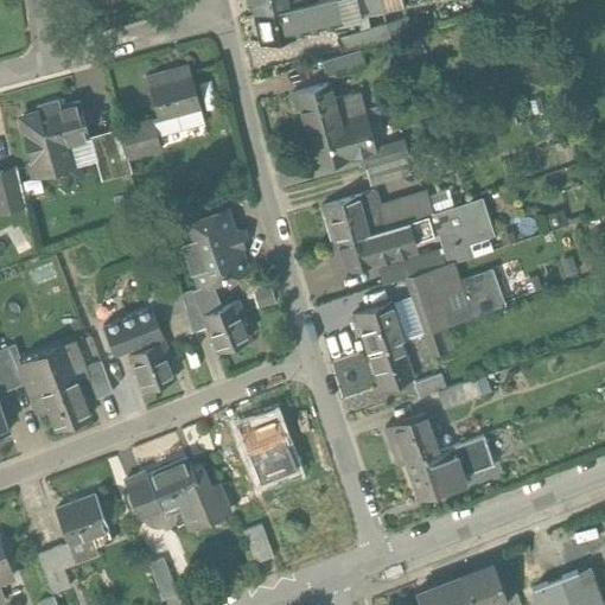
[(254,0),(259,18),(317,6),(316,0),(254,0)]
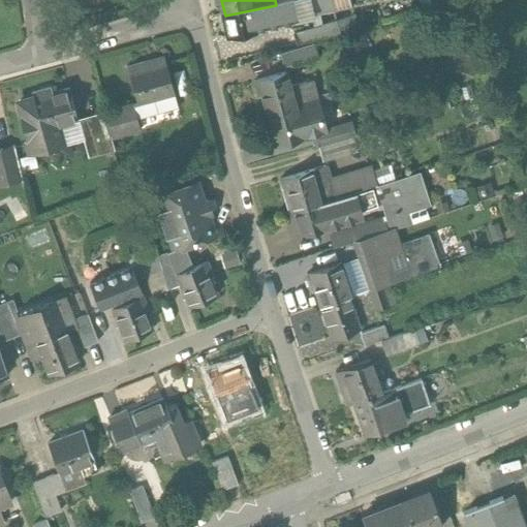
[(276,5),(225,16),(230,41),(260,34),(259,31),(314,19),(310,0),(297,0),(289,2),(276,5)]
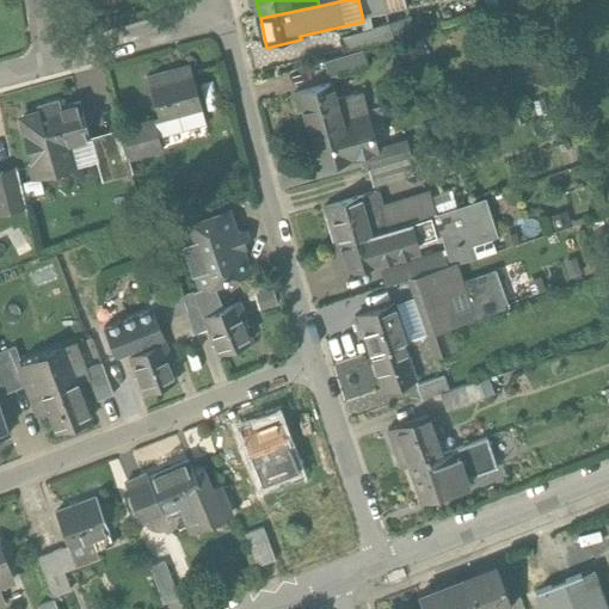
[(385,0),(358,0),(363,22),(388,17),(385,0)]
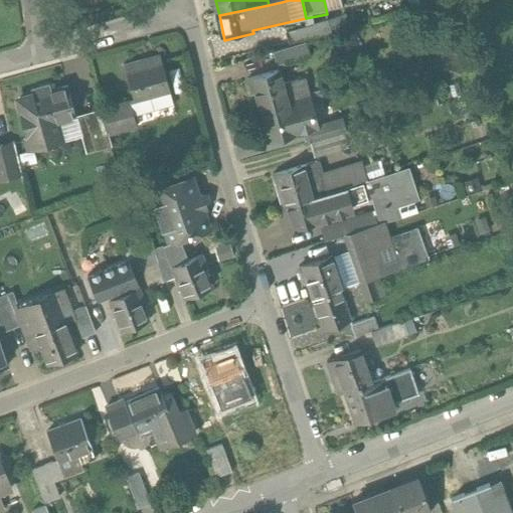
[(346,18),(289,35),(294,49),(307,45),(351,32),(346,18)]
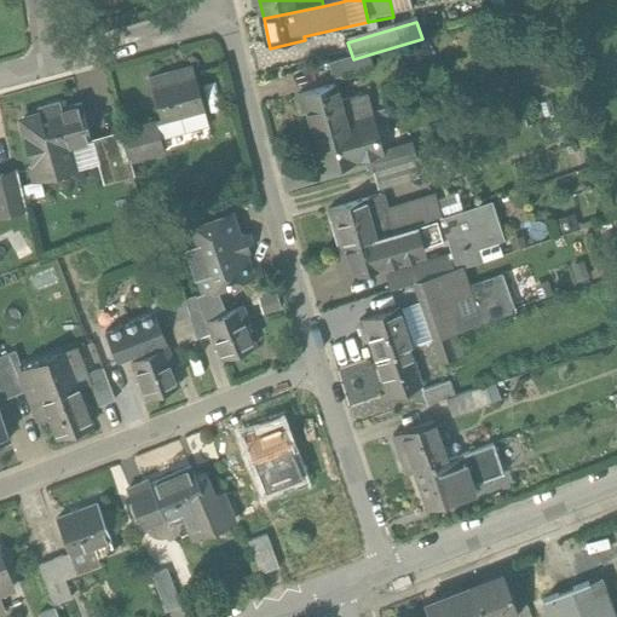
[(353,59),(330,67),(334,81),(374,69),(369,55),(353,59)]
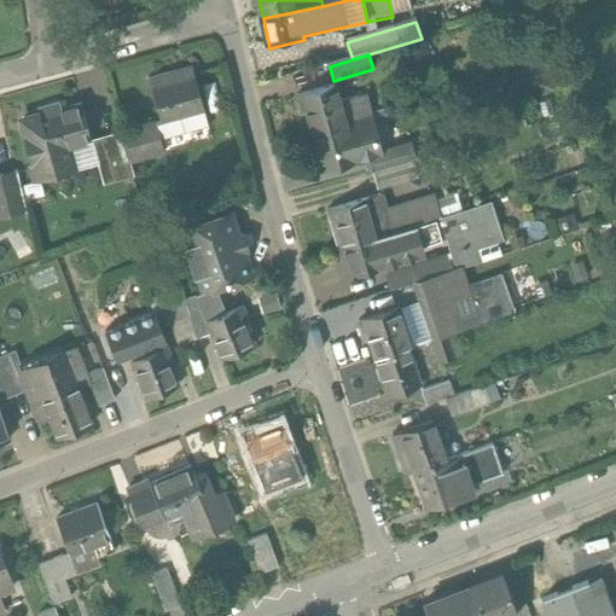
[(192,79),(174,83),(173,76),(151,82),(163,125),(203,114),(192,79)]
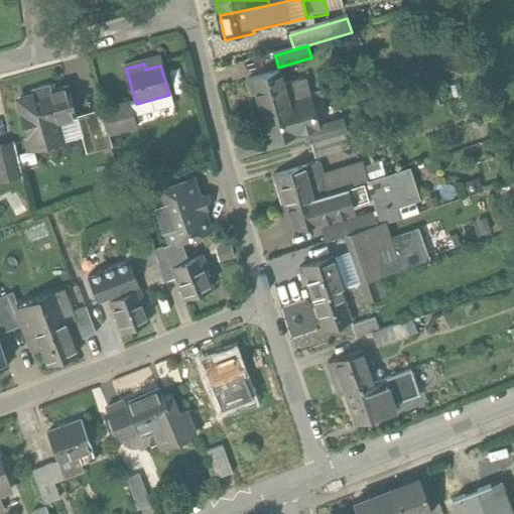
[(280,75),(250,83),(253,94),(255,93),(261,113),(308,100),(312,99),(307,81),(284,88),(280,75)]
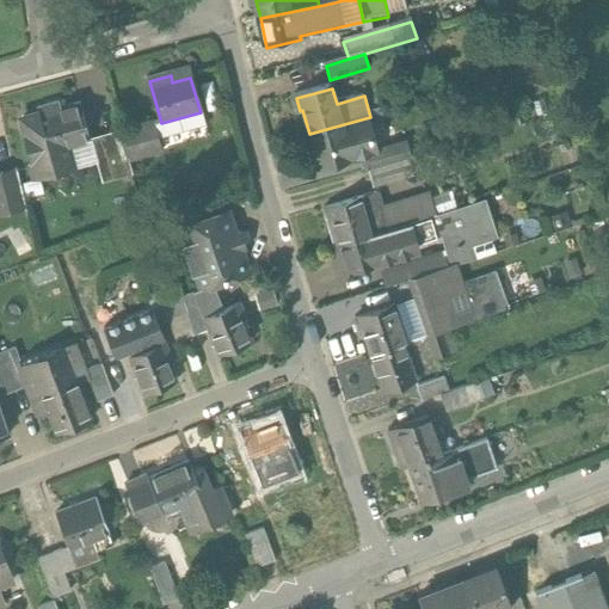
[(60,105),(38,110),(40,116),(23,121),(37,177),(74,167),(68,148),(92,142),(82,108),(62,112),(60,105)]
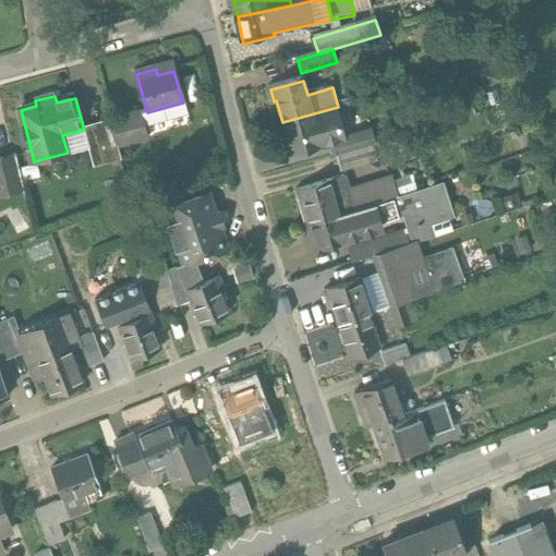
[(338,107),(334,108),(336,116),(351,111),(349,104),(338,107)]
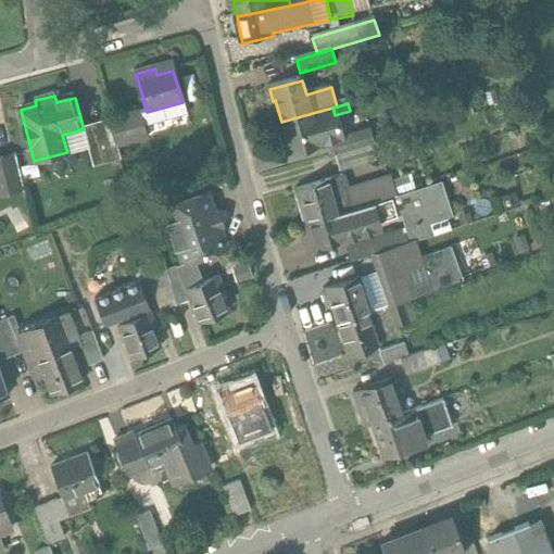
[(332,108),(281,122),(291,159),(334,146),(334,143),(329,145),(325,130),(338,126),(335,115),(332,108)]
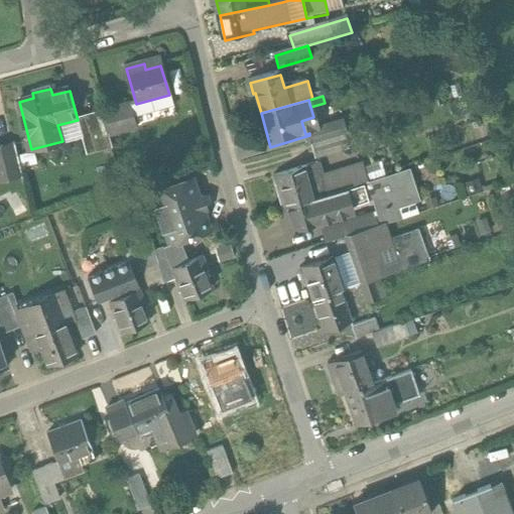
[(130,105),(105,112),(111,138),(137,132),(130,105)]
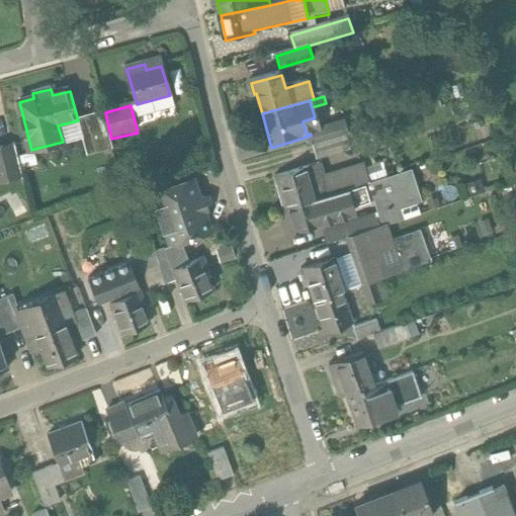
[(103,113),(78,120),(88,157),(113,150),(103,113)]
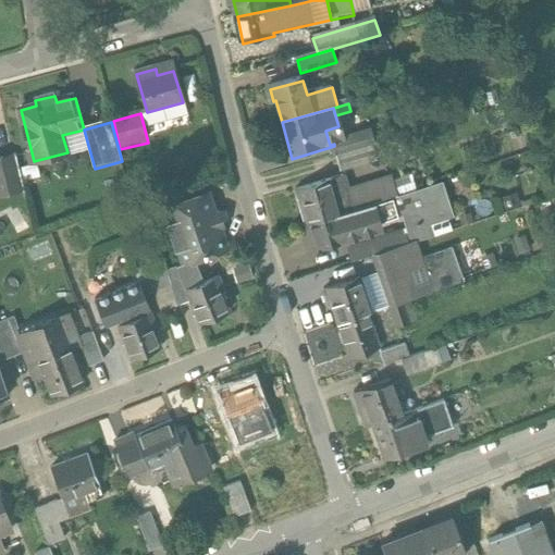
[(368,133),(334,144),(334,146),(338,157),(372,147),(368,133)]
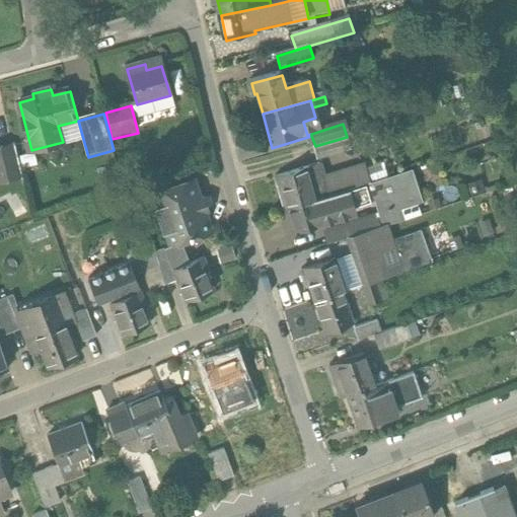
[(315,146),(314,147),(318,161),(351,151),(347,137),(315,146)]
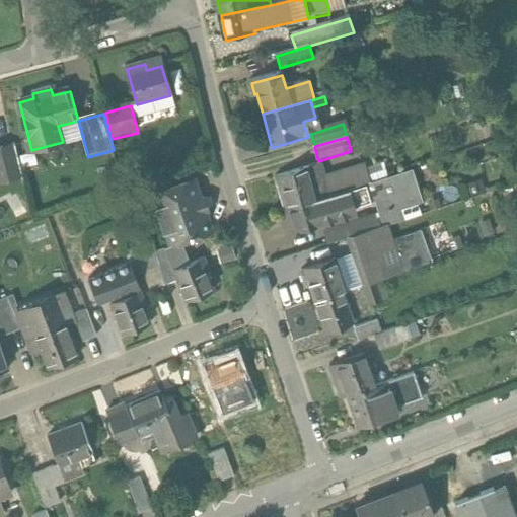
[(16,146),(0,149),(0,183),(23,178),(16,146)]
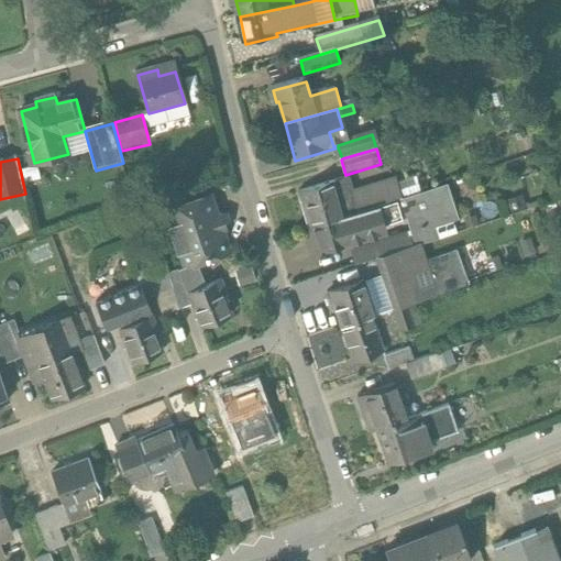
[(349,179),(299,195),(303,205),(306,205),(314,227),(359,213),(349,179)]
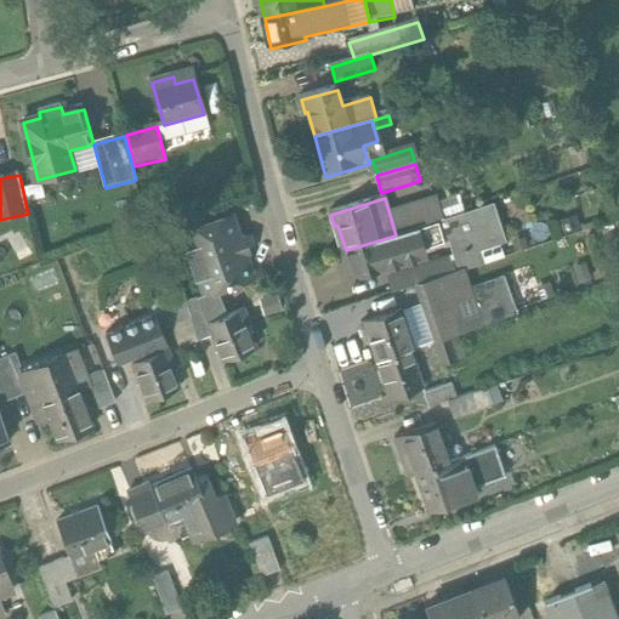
[(396,236),(346,250),(355,280),(398,267),(395,256),(452,239),(456,257),(504,244),(493,204),(458,216),(424,227),(420,228),(396,236)]
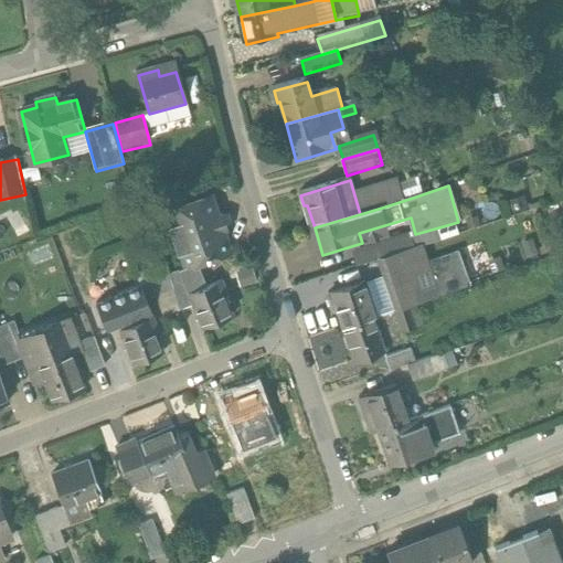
[(413,186),(378,195),(382,208),(385,206),(416,197),(413,186)]
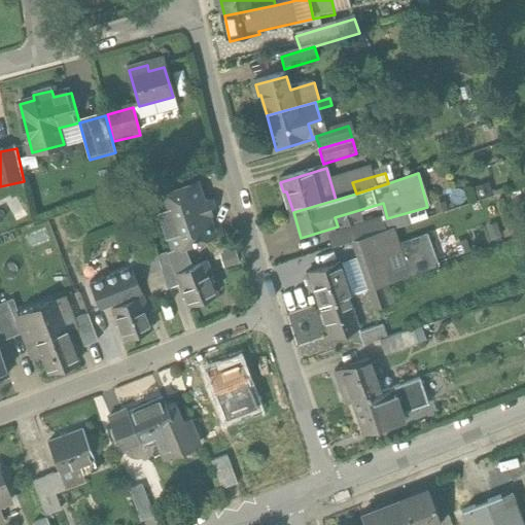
[(196,186),(159,199),(164,213),(160,215),(168,239),(172,237),(176,251),(184,247),(185,247),(213,238),(207,219),(213,217),(208,204),(203,206),(196,186)]
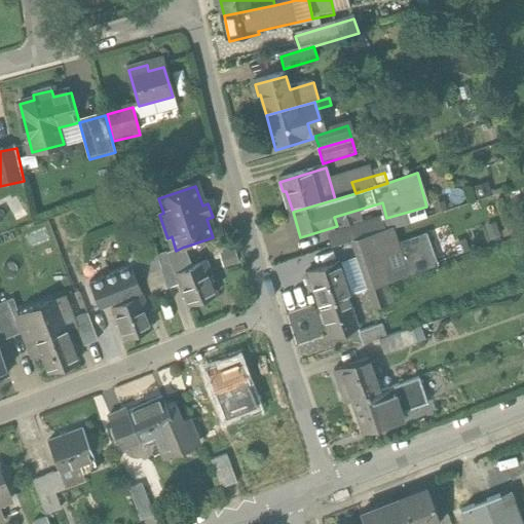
[(19,221),(32,215),(24,194),(9,200),(19,221)]
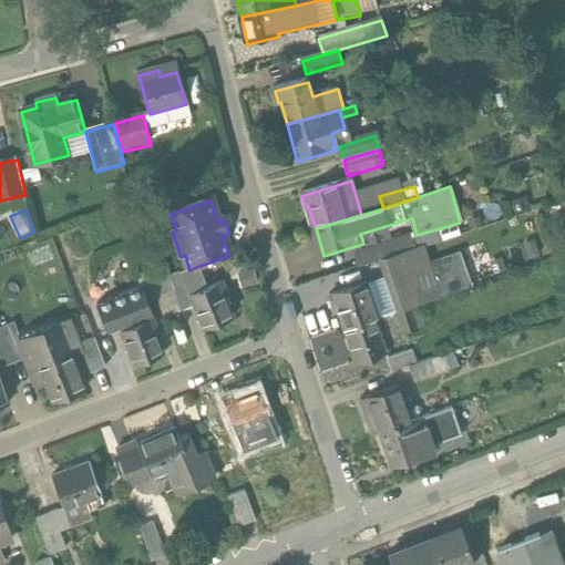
[(392,243),(356,255),(360,269),(380,263),(397,257),(392,243)]
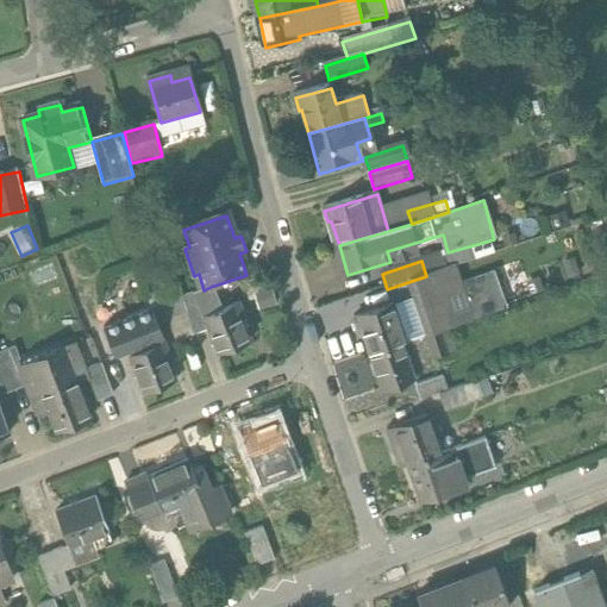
[(426,276),(408,282),(429,336),(450,329),(509,307),(496,274),(463,288),(455,267),(426,276)]
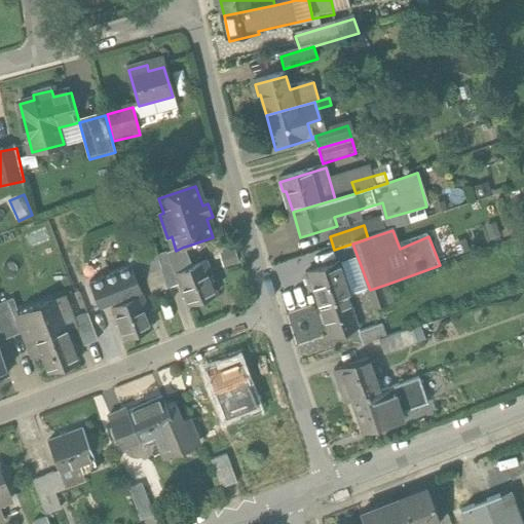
[(155,246),(127,257),(133,267),(137,279),(162,269),(158,257),(155,246)]
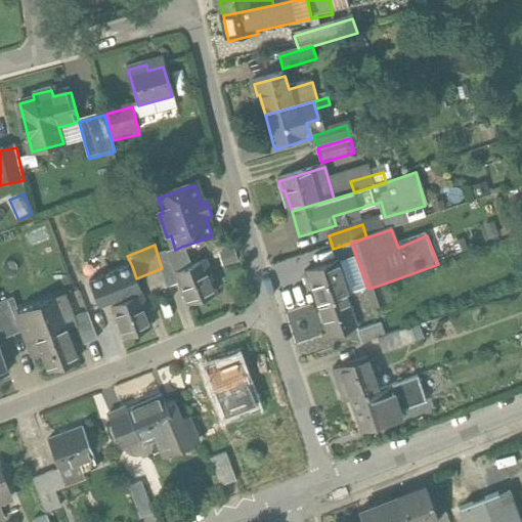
[(208,264),(192,269),(184,246),(175,250),(168,253),(180,286),(188,308),(217,298),(208,274),(211,273),(208,264)]
